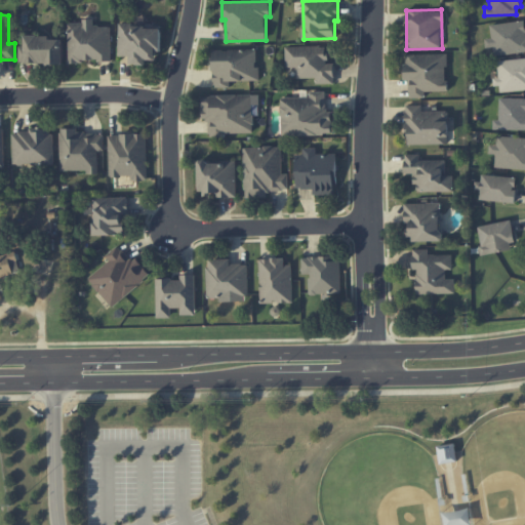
[(112,61),(111,26),(93,26),(93,21),(67,22),(69,63),(112,61)]
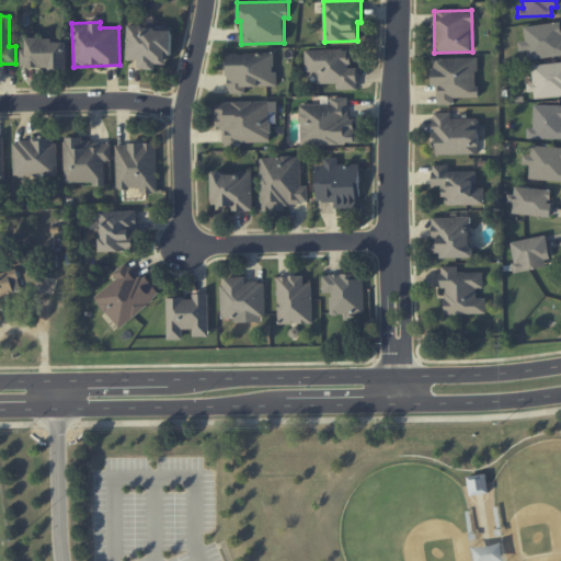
[(560,22),(524,26),(525,41),(518,42),(519,52),(526,50),(526,59),(560,55),(560,22)]
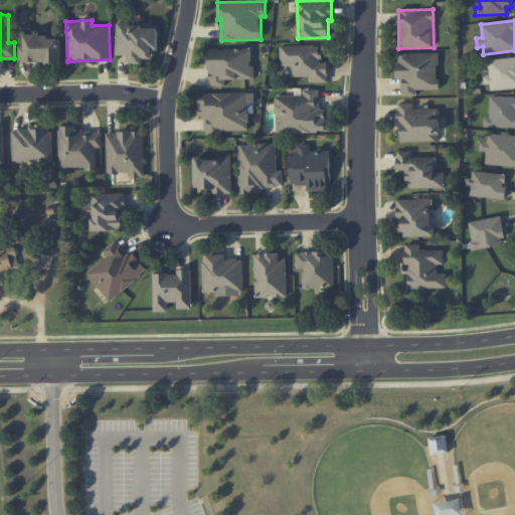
[(157,24),(117,24),(116,54),(129,54),(129,63),(143,63),(143,58),(157,58),(157,24)]
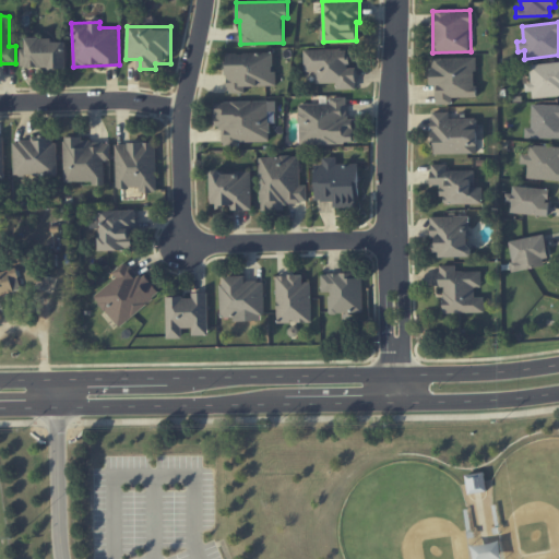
[(68,69),(67,42),(54,42),(54,37),(26,37),(26,50),(21,50),(21,67),(51,66),(51,69),(68,69)]
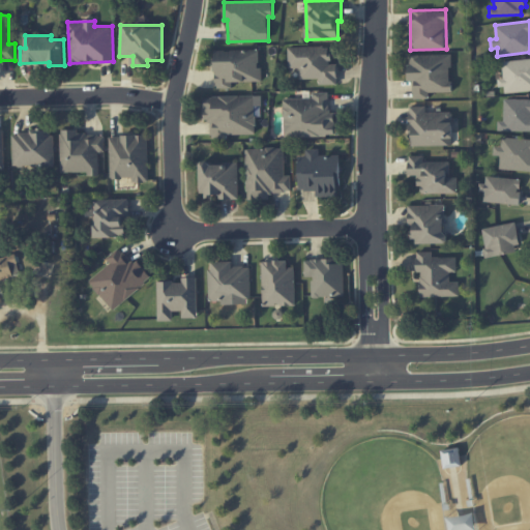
[(288,48),(289,68),(299,67),(300,79),(319,79),(319,85),(337,84),(337,64),(330,64),(330,47),(288,48)]
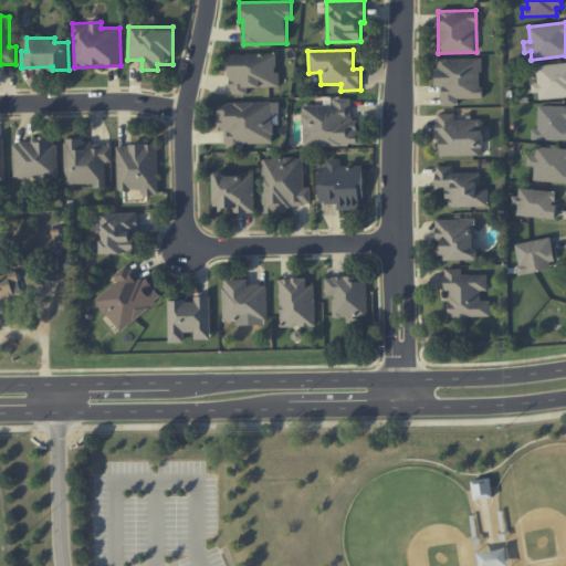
[(278,87),(278,53),(229,53),(230,94),(249,94),(249,87),(278,87)]
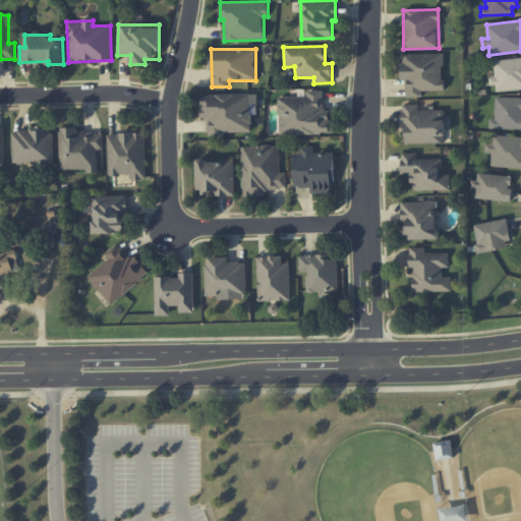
[(444,90),(443,53),(401,54),(402,79),(406,79),(406,98),(422,97),(422,91),(444,90)]
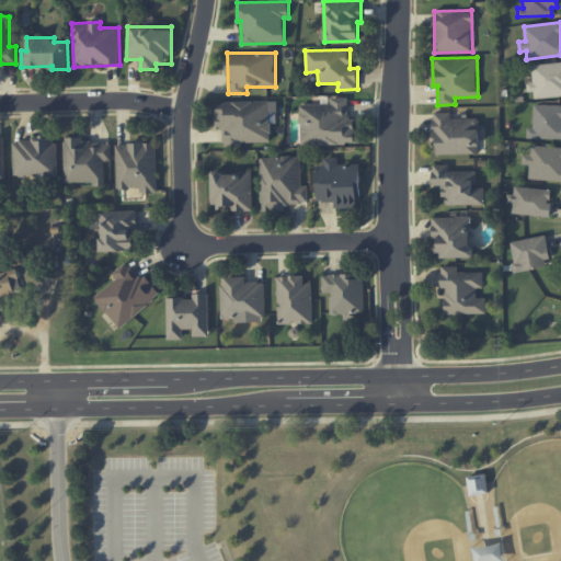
[(535,99),(560,95),(560,61),(531,65),(535,99)]
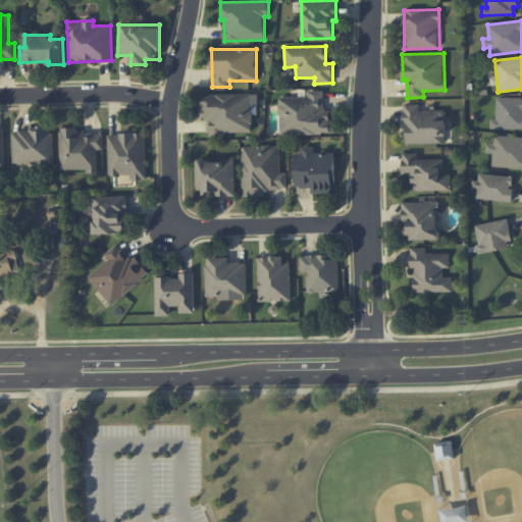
[(330,133),(330,109),(324,109),(324,91),(308,91),(308,96),(279,97),(280,135),(330,133)]
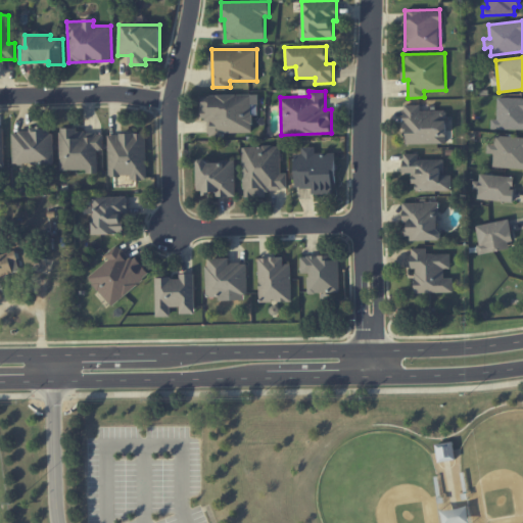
[(253,132),(252,104),(258,104),(258,94),(201,95),(201,119),(208,119),(208,138),(225,137),(225,132),(253,132)]
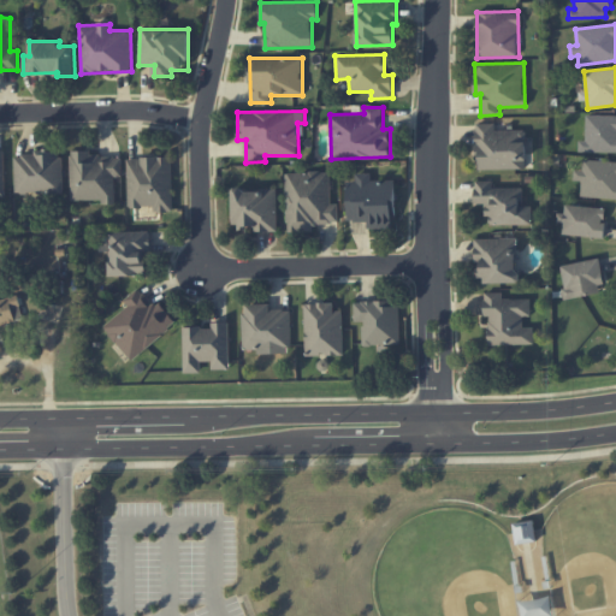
[(615,114),(587,114),(586,141),(579,141),(579,152),(615,152),(615,114)]
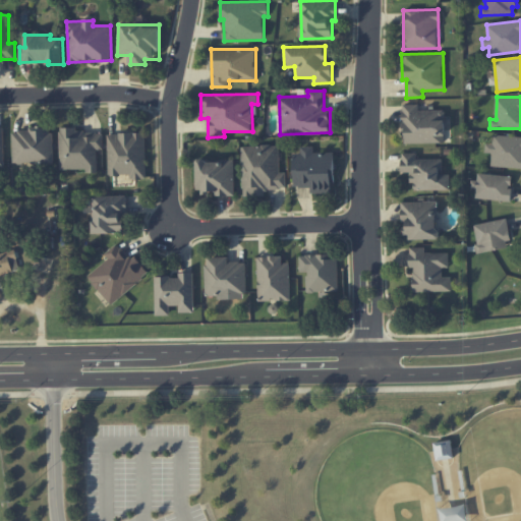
[(418,104),(403,105),(403,143),(446,142),(445,110),(419,110),(418,104)]
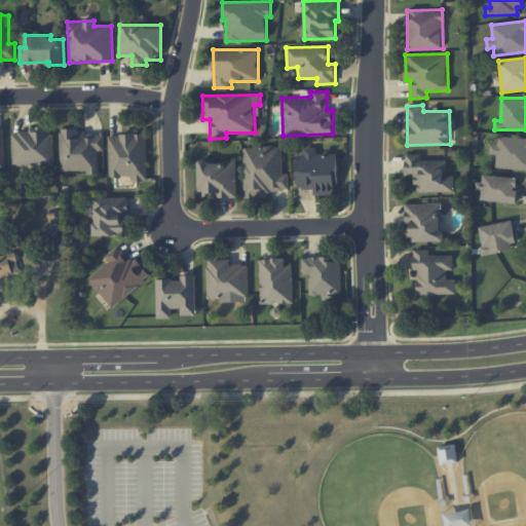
[(61,171),(86,171),(86,175),(99,175),(99,150),(104,150),(104,133),(79,134),(79,128),(60,128),(61,171)]
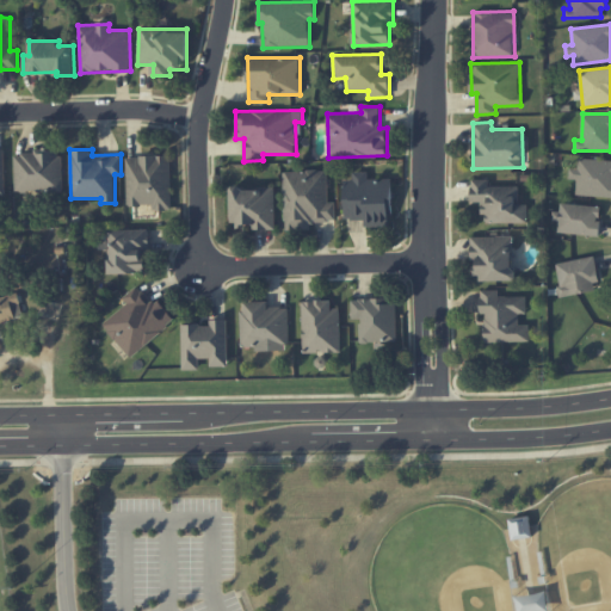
[(14,152),(16,192),(62,191),(62,150),(14,152)]
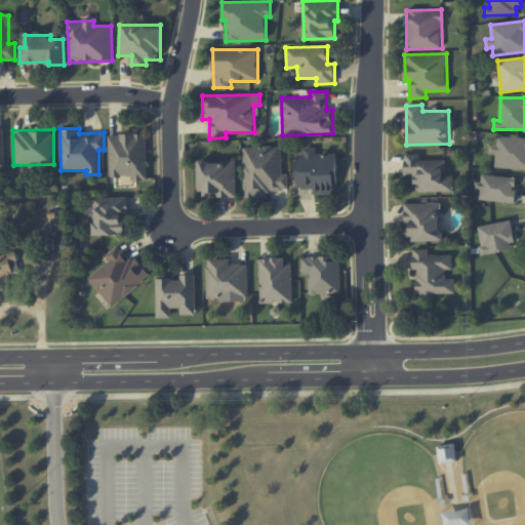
[(147,133),(109,134),(110,176),(130,176),(130,180),(147,180),(147,133)]
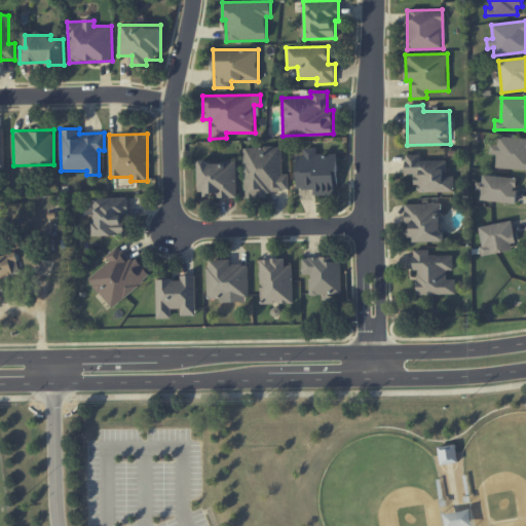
[(495,168),(525,170),(525,138),(498,137),(497,145),(490,145),(490,154),(496,154),(495,168)]
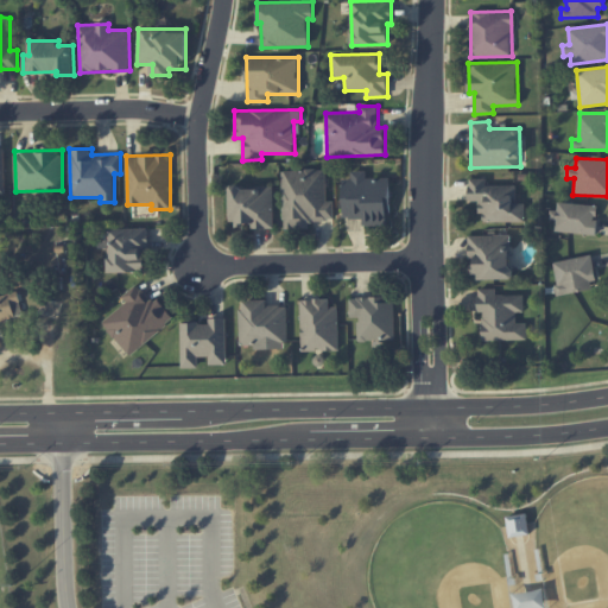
[(282,171),(284,229),(311,228),(311,221),(334,220),(334,201),(327,201),(325,170),(282,171)]
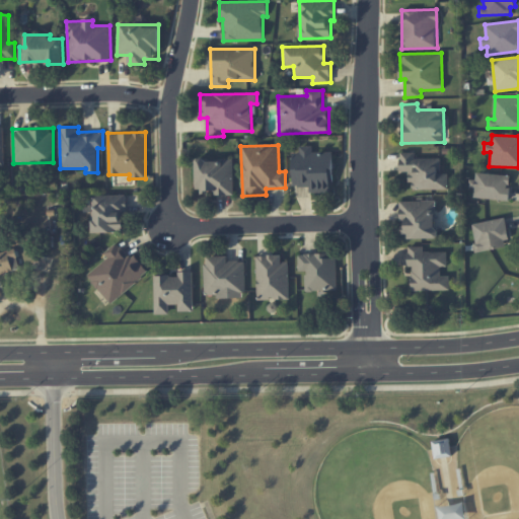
[(331,151),(312,152),(312,146),(299,146),(299,152),(292,152),(293,187),(309,187),(310,193),(332,192),(331,151)]
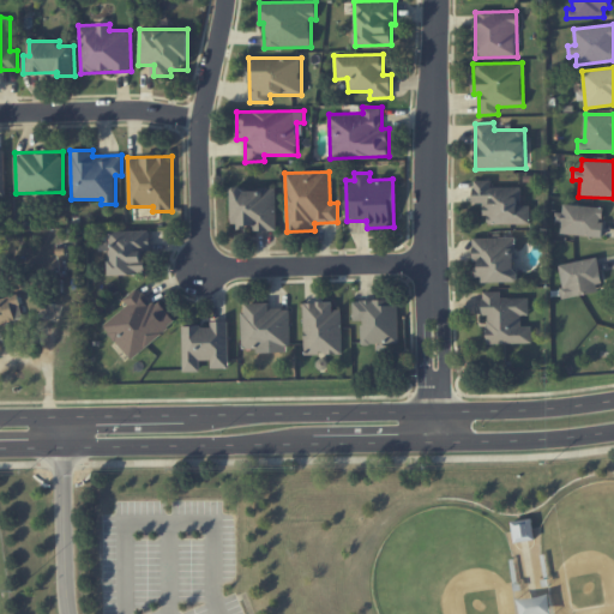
[(486,224),(530,223),(530,205),(519,205),(519,187),(491,187),(491,180),(474,181),(474,203),(485,203),(486,224)]
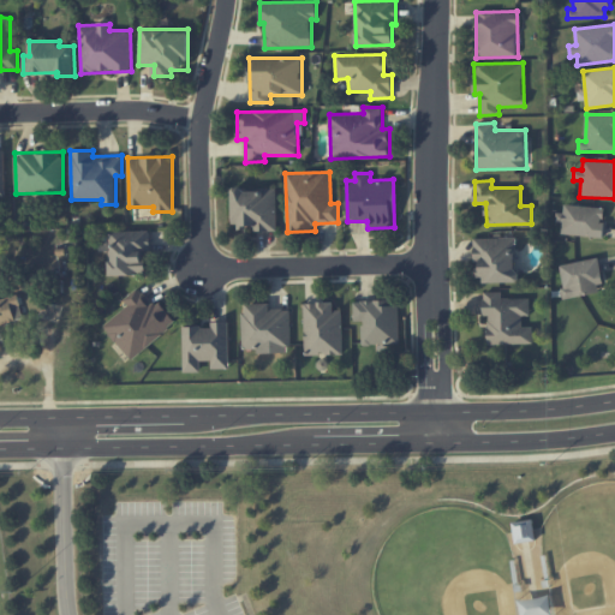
[(232,190),(233,230),(278,228),(276,189),(232,190)]
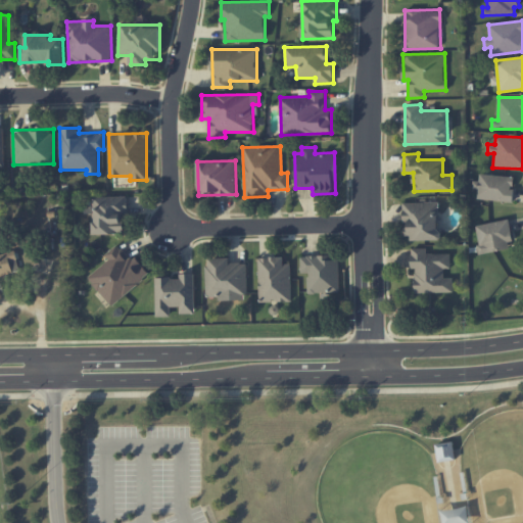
[(513,201),(514,176),(480,175),(479,181),(473,181),(473,189),(478,189),(477,199),(513,201)]
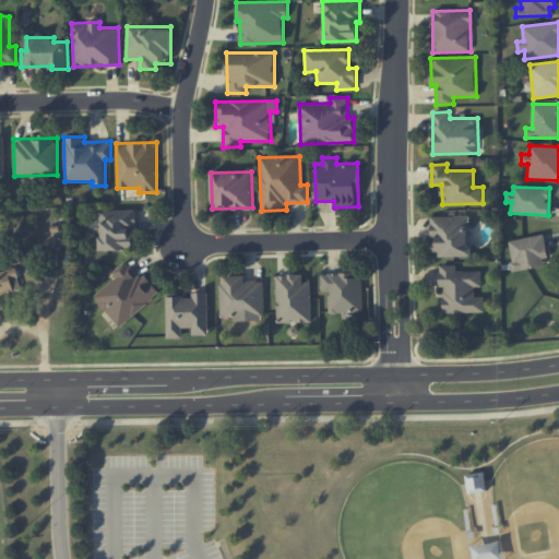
[(98,210),(99,250),(133,250),(132,227),(137,227),(135,210),(98,210)]
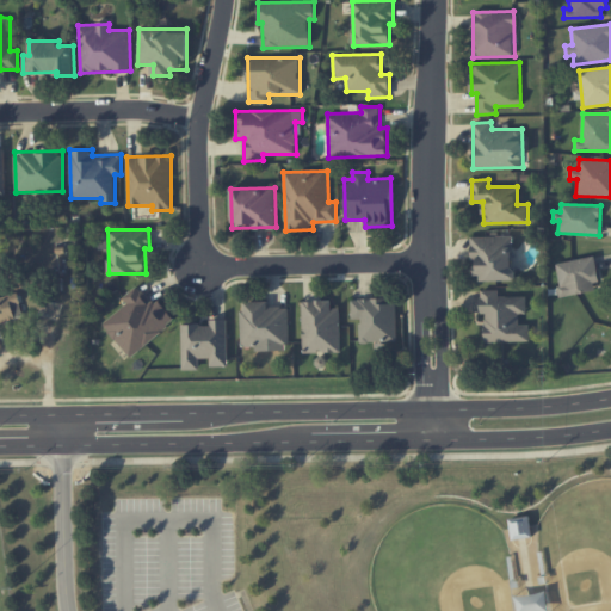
[(513,235),(471,236),(471,259),(476,259),(476,281),(514,281),(513,235)]
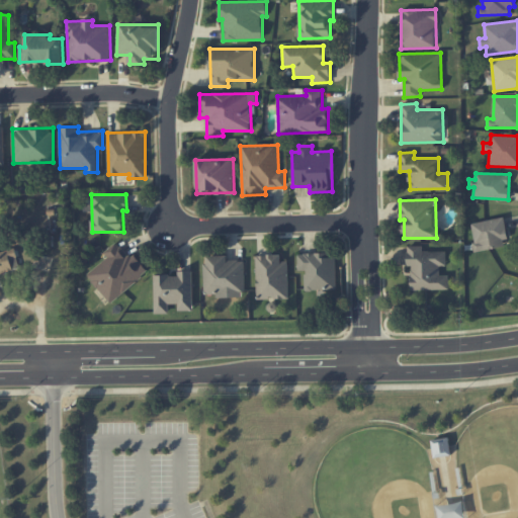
[(508,246),(503,218),(470,223),(476,251),(508,246)]
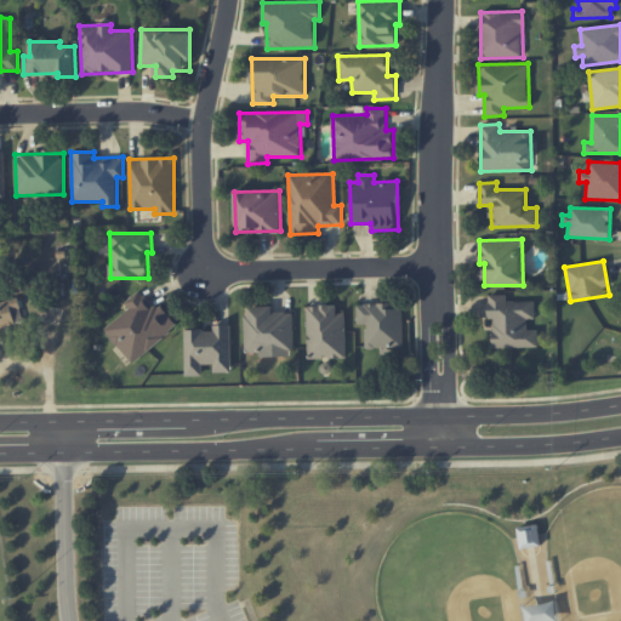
[(103,332),(137,364),(177,322),(159,303),(157,307),(138,290),(124,305),(127,308),(103,332)]
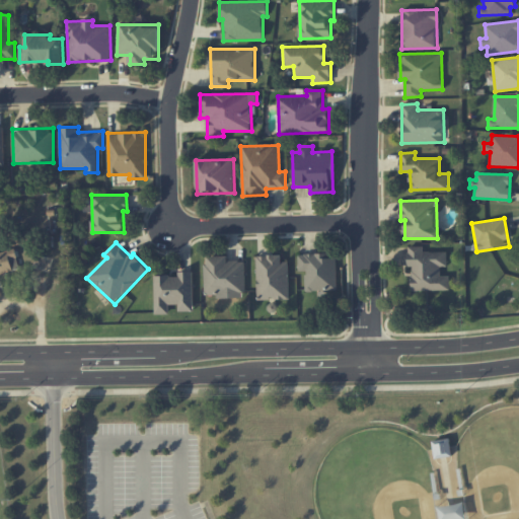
[(0,273),(18,271),(15,246),(0,248),(0,273)]
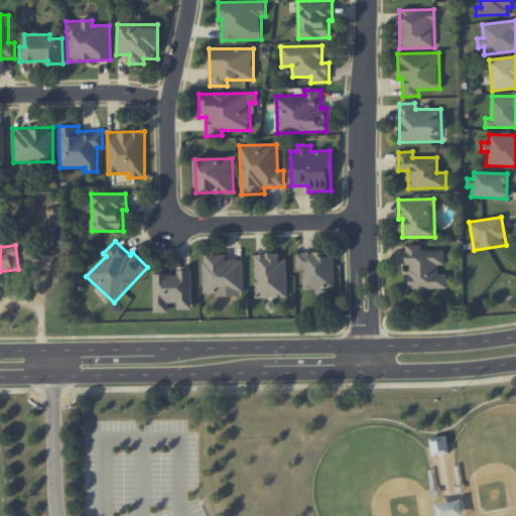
[(410,289),(447,288),(446,274),(438,274),(438,265),(444,265),(444,250),(421,250),(421,245),(405,245),(406,264),(409,264),(410,289)]
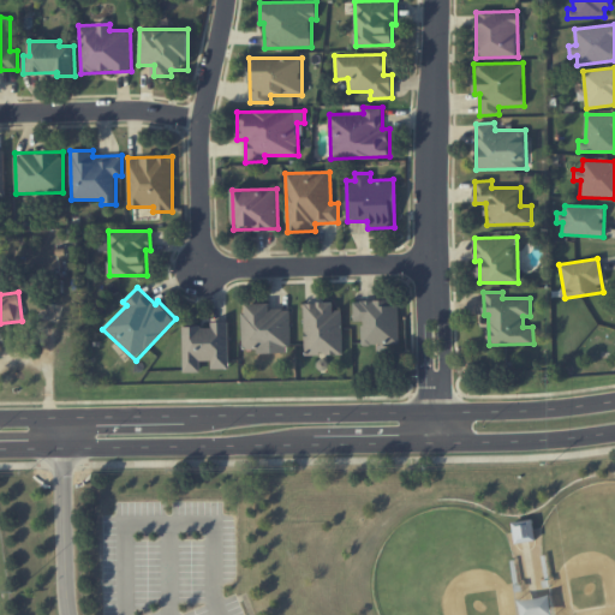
[(398,305),(389,305),(389,300),(354,300),(354,321),(362,321),(363,345),(399,344),(398,305)]
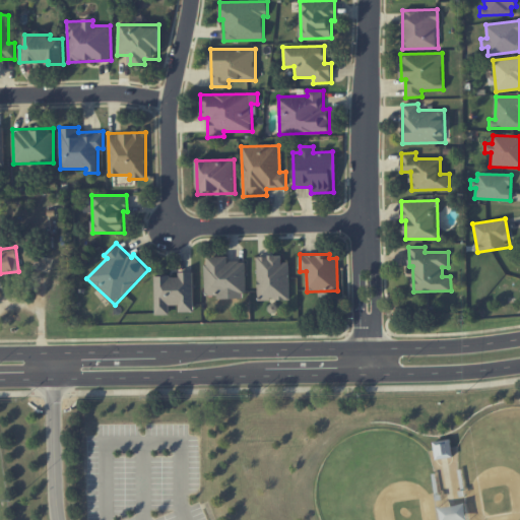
[(246,294),(245,261),(229,261),(228,256),(205,257),(206,295),(246,294)]
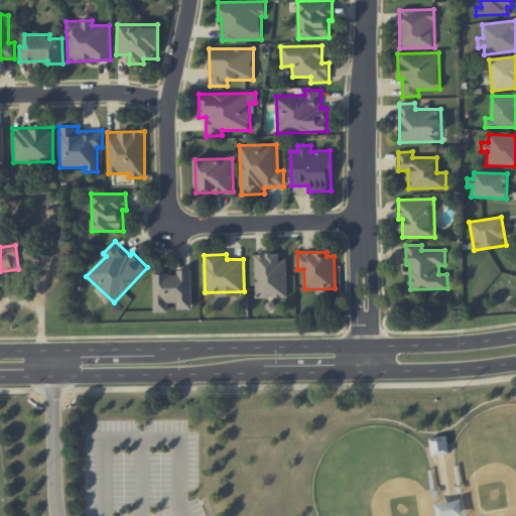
[(255,254),(255,297),(287,297),(287,260),(280,260),(280,254),(255,254)]
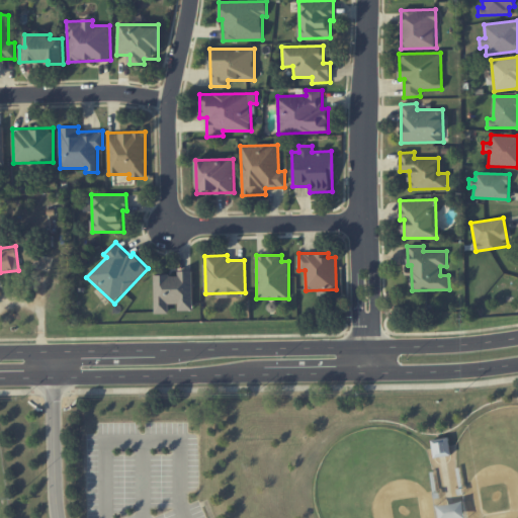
[(155,314),(169,313),(169,305),(178,304),(178,311),(193,311),(192,270),(178,271),(178,274),(154,275),(155,314)]
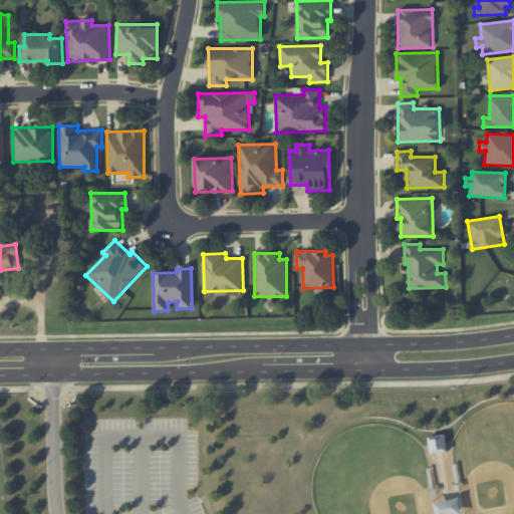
[(432,454),(448,451),(446,435),(429,438),(432,454)]
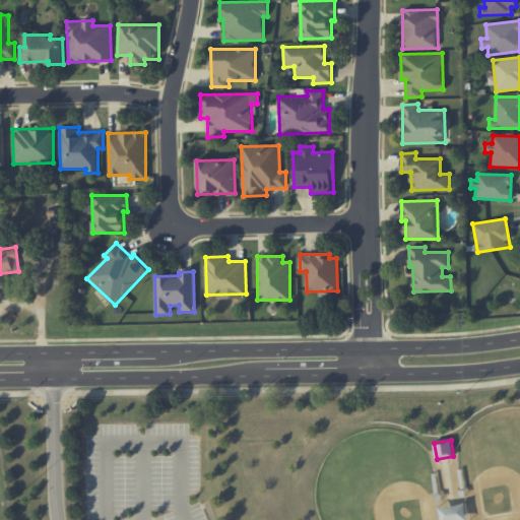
[(440,519),(466,519),(465,505),(440,506),(440,519)]
